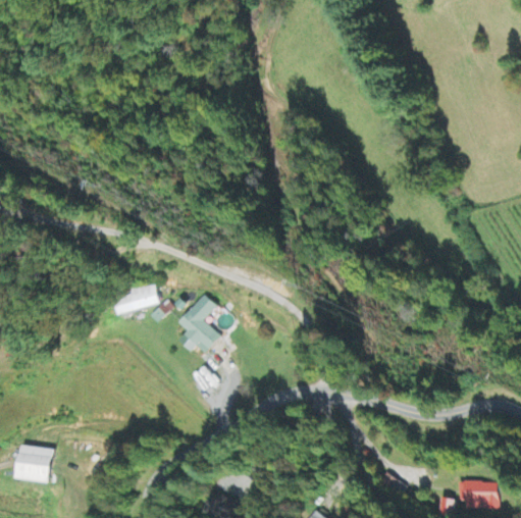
[(159,303),(153,282),(127,289),(129,294),(114,297),(118,313),(159,303)]
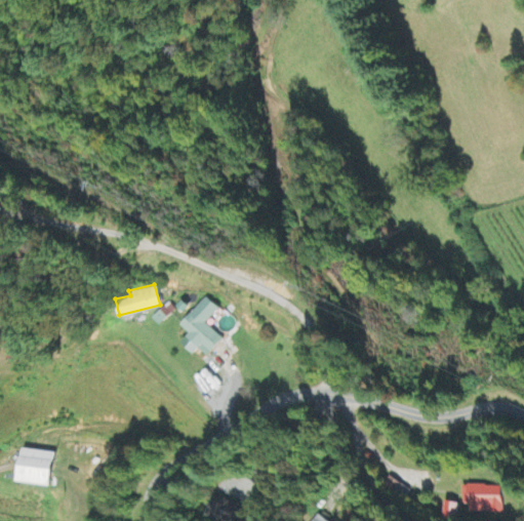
[(180,323),(191,331),(187,335),(201,347),(204,344),(212,351),(224,337),(205,321),(217,307),(204,295),(180,323)]
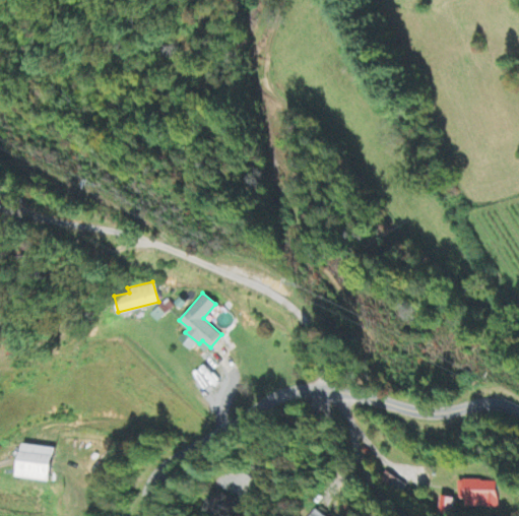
[(157,321),(173,305),(166,298),(150,314),(157,321)]
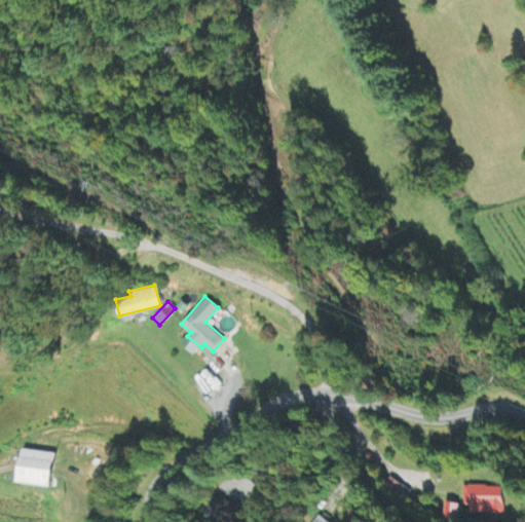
[(52,485),(54,451),(21,449),(19,483),(52,485)]
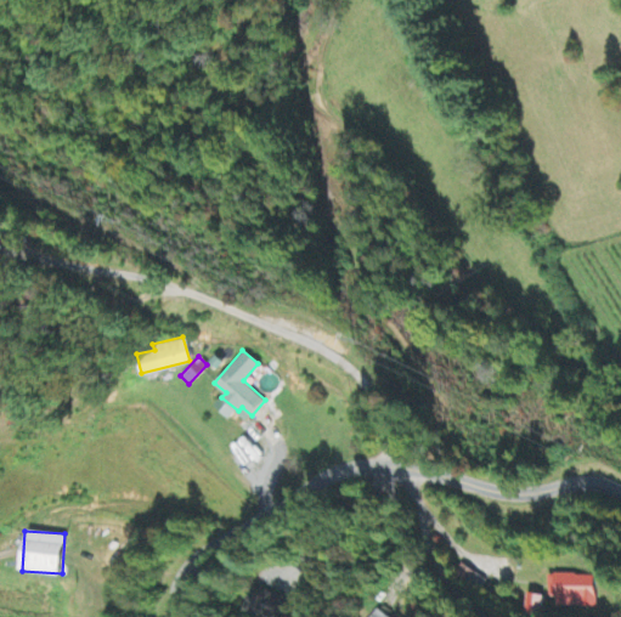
[(485,578),(461,561),(452,573),(476,590),(485,578)]
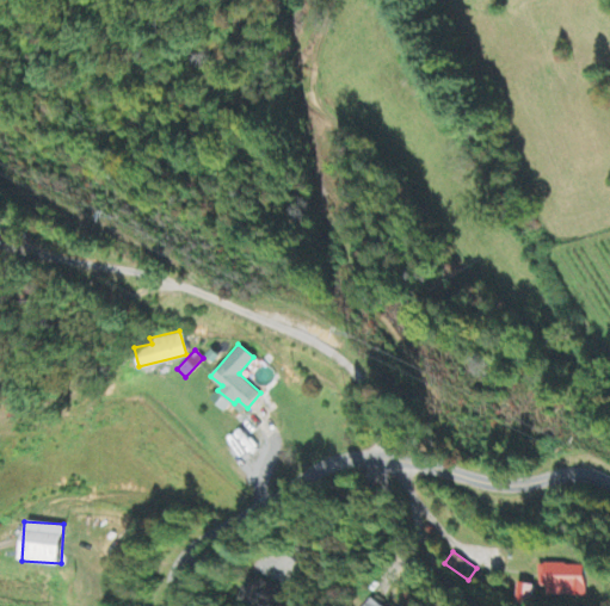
[(586,594),(586,563),(540,562),(538,585),(544,585),(544,594),(586,594)]
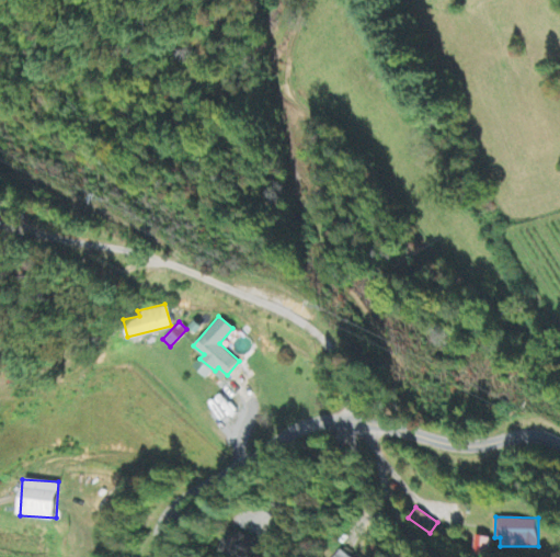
[(252,556),(259,538),(230,529),(223,552),(241,556),(252,556)]
